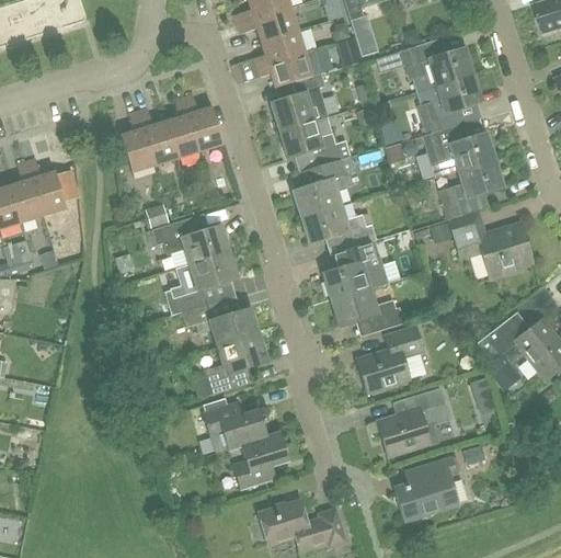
[(290,7),(287,0),(247,0),(250,9),(233,14),(237,24),(290,7)]
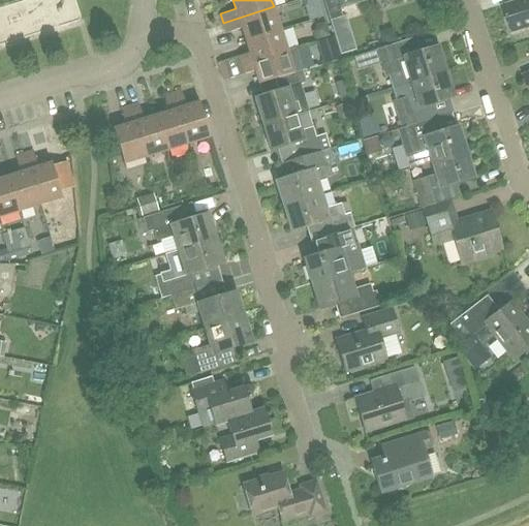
[(323,0),(330,19),(343,14),(341,6),(353,3),(351,0),(323,0)]
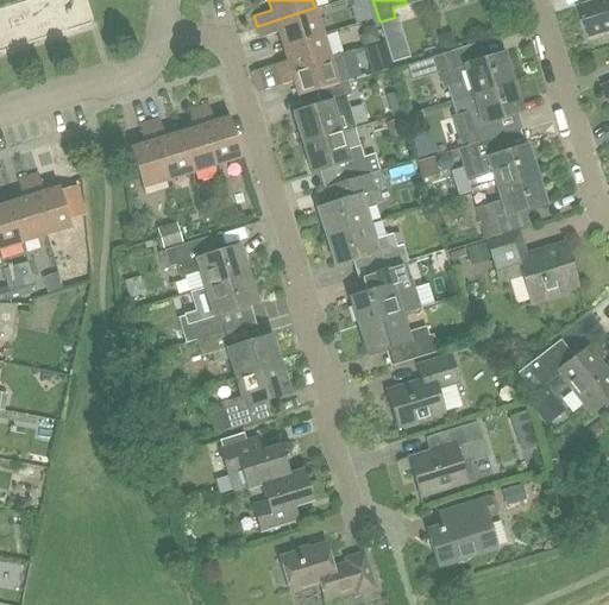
[(608,27),(608,0),(595,0),(579,5),(588,35),(608,27)]
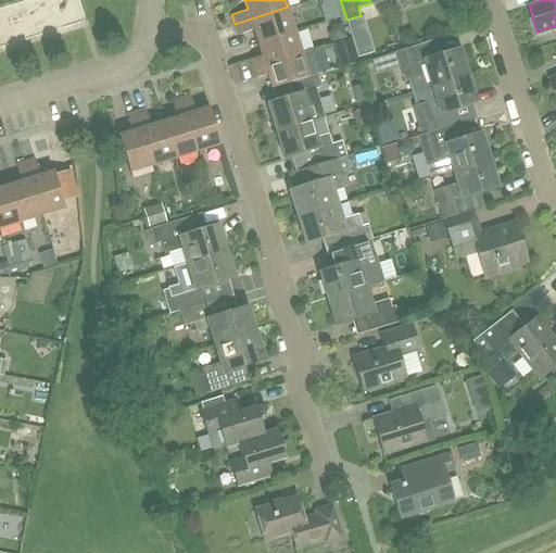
[(294,29),(288,7),(235,24),(237,33),(253,27),(257,41),(294,29)]
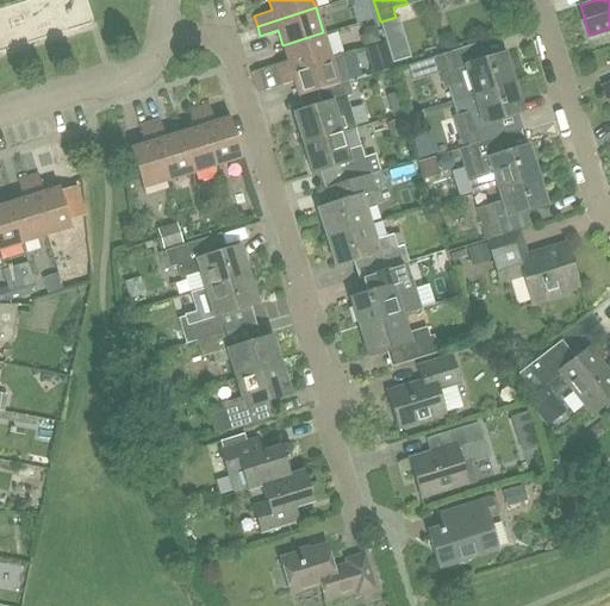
[(398,63),(416,57),(404,19),(387,24),(398,63)]
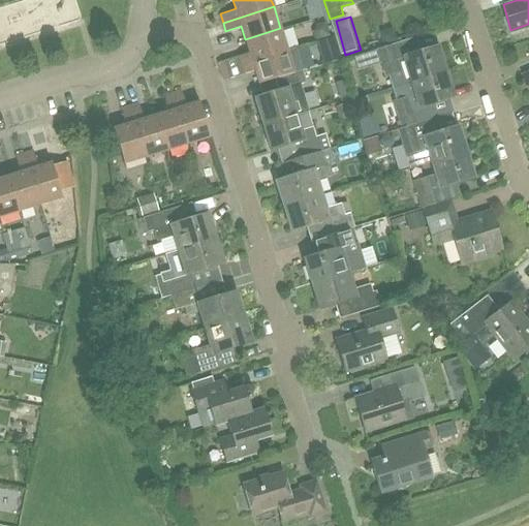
[(220,69),(297,47),(297,45),(286,48),(280,28),(245,39),(249,51),(218,60),(220,69)]
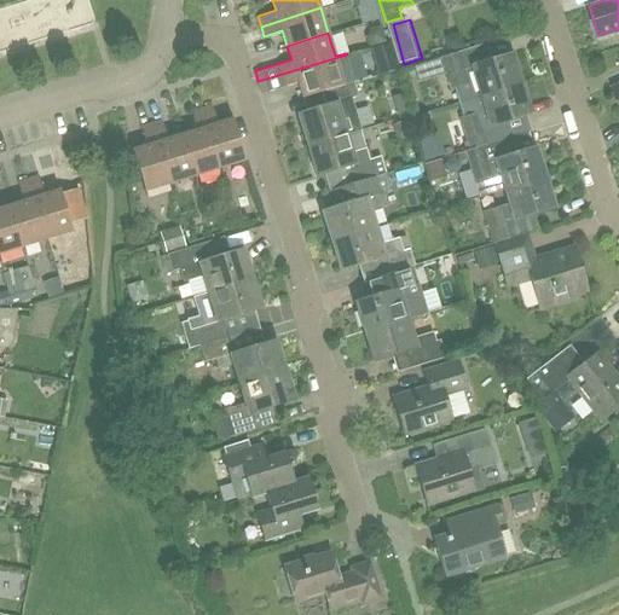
[(478,45),(443,56),(452,87),(466,82),(470,97),(521,81),(512,52),(482,61),(478,45)]
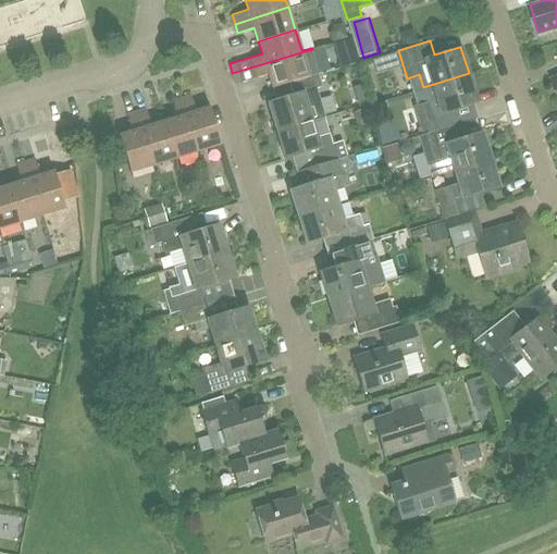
[(320,72),(312,49),(232,73),(235,83),(268,72),(272,86),(289,81),(318,72),(320,72)]
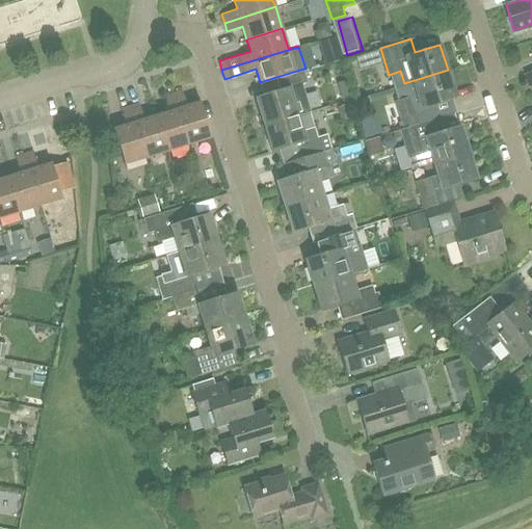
[(309,110),(300,83),(308,81),(303,69),(276,77),(280,89),(256,97),(264,125),(298,114),(309,110)]
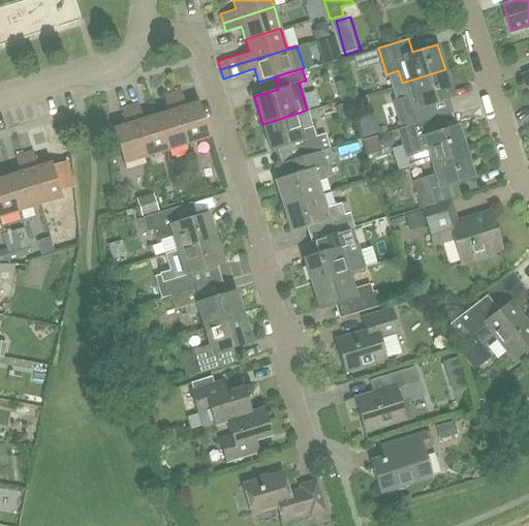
[(453,95),(445,69),(402,83),(402,84),(411,82),(414,92),(394,99),(402,125),(432,117),(428,102),(453,95)]
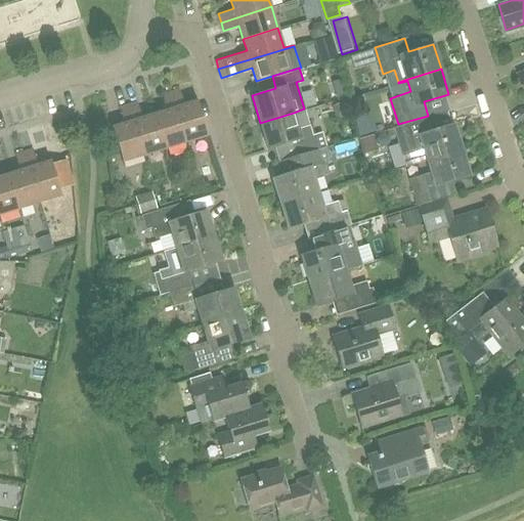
[(179,87),(170,90),(186,140),(208,134),(197,98),(184,102),(179,87)]
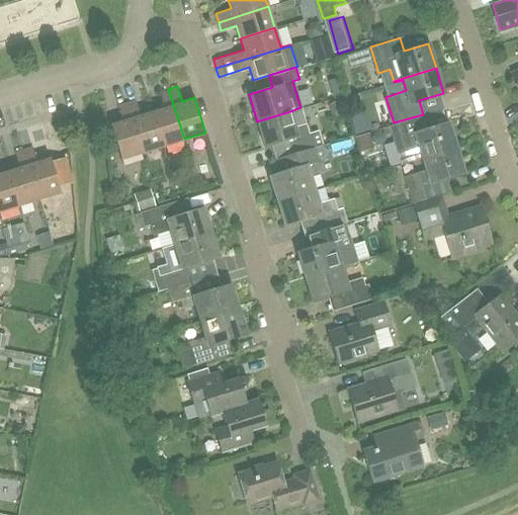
[(184,139),(168,89),(160,92),(164,107),(152,110),(163,146),(184,139)]
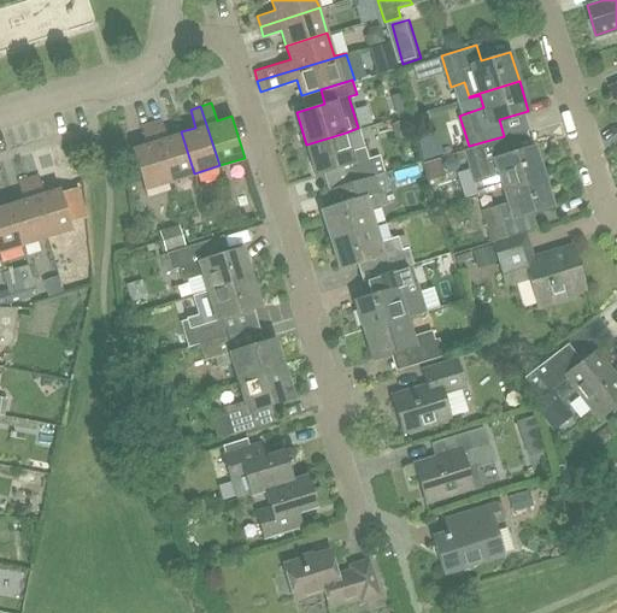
[(194,174),(181,131),(166,136),(160,118),(151,122),(169,181),(194,174)]
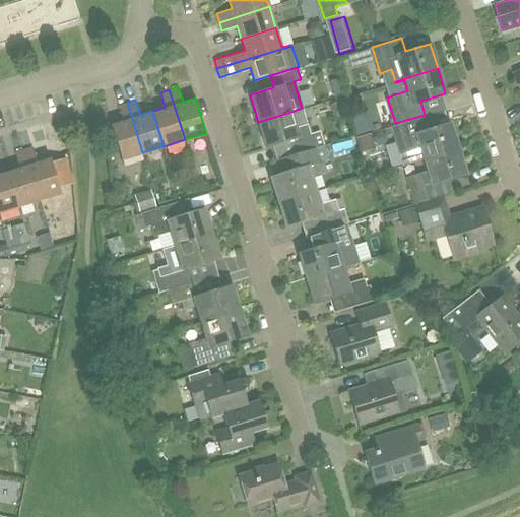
[(142,152),(127,103),(118,106),(123,121),(111,125),(121,159),(142,152)]
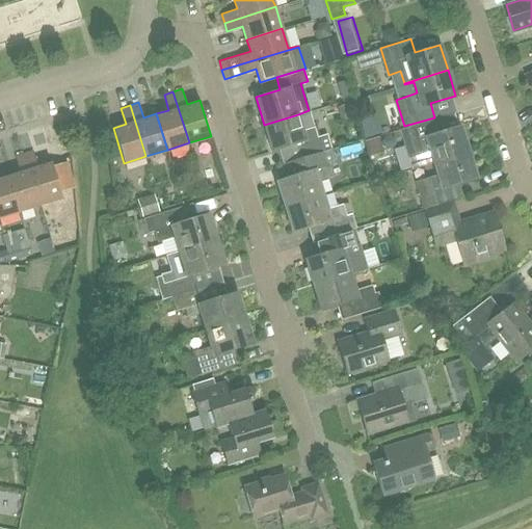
[(331,148),(327,132),(317,135),(314,125),(302,129),(298,114),(264,125),(272,150),(296,142),(300,157),(303,156),(331,148)]
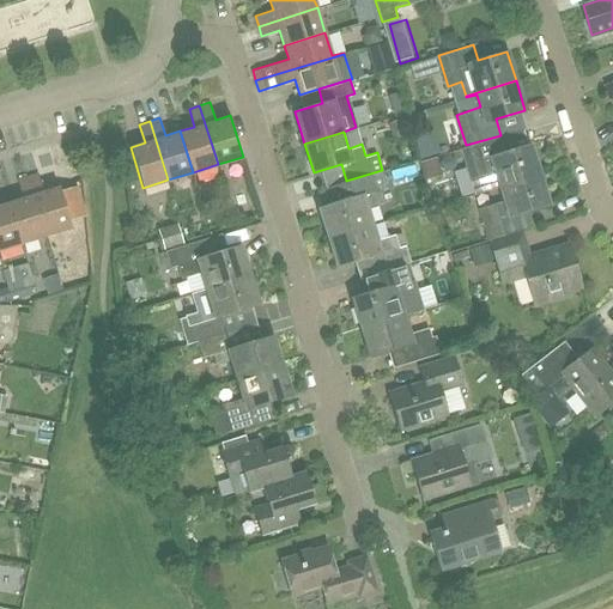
[(539,172),(530,144),(501,152),(496,136),(466,145),(461,147),(475,193),(501,184),(539,172)]
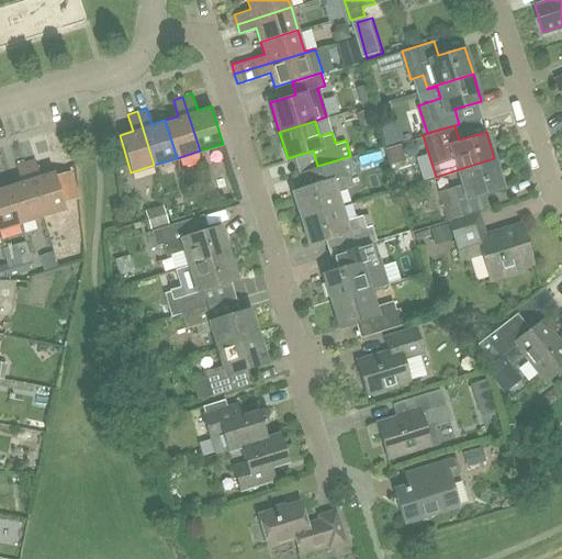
[(321,165),(317,166),(300,171),(304,186),(292,189),(301,216),(340,204),(336,189),(352,185),(349,172),(355,170),(350,156),(321,165)]
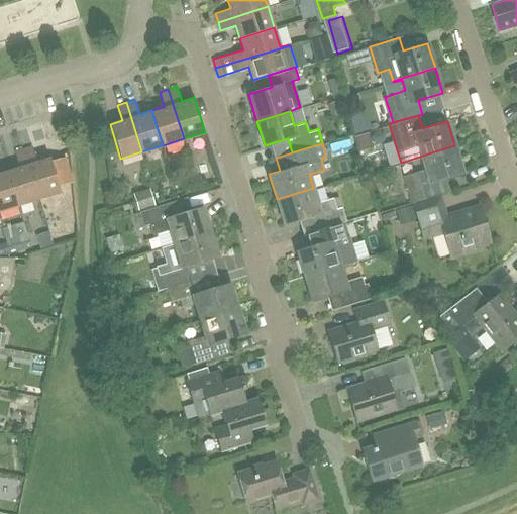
[(32,145),(23,148),(39,198),(61,192),(49,157),(37,161),(32,145)]
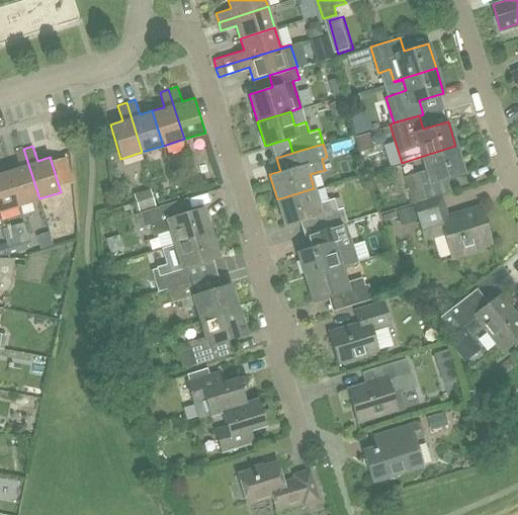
[(463,171),(455,146),(423,156),(426,169),(406,175),(414,201),(443,192),(439,179),(463,171)]
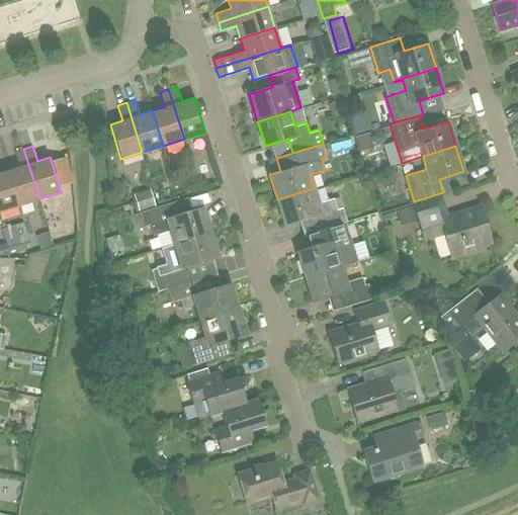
[(39,198),(23,149),(15,152),(20,167),(8,170),(18,205),(39,198)]
